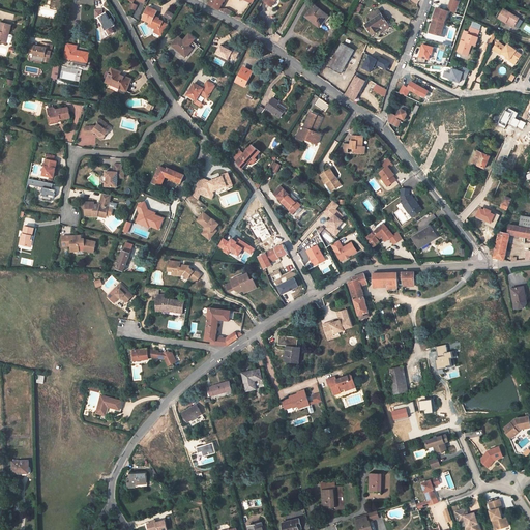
[(210,0),(209,4),(217,9),(223,0),(210,0)]
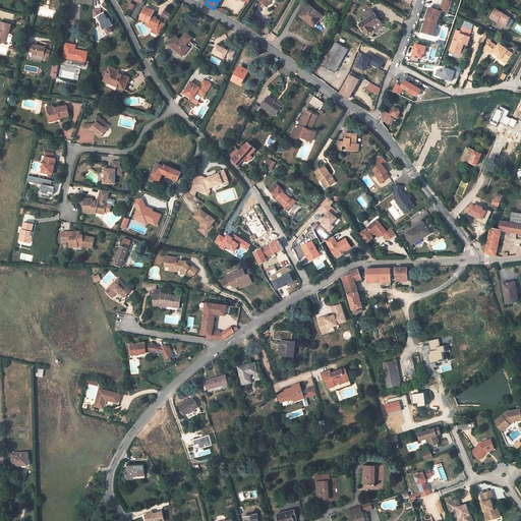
[(450,2),(445,0),(444,0),(440,10),(446,12),(450,2)]
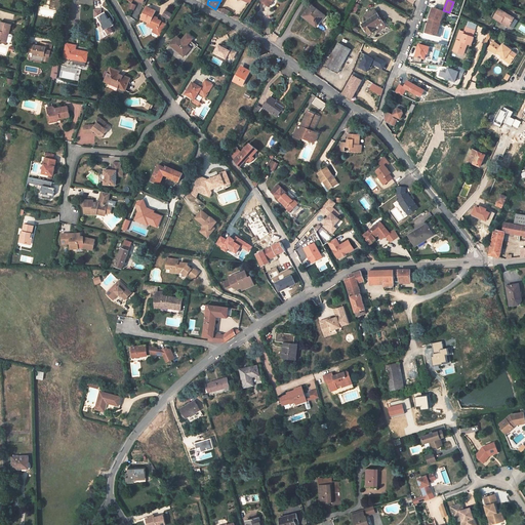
[(321,22),(324,16),(321,13),(322,12),(313,4),(304,15),(317,27),(321,22)]
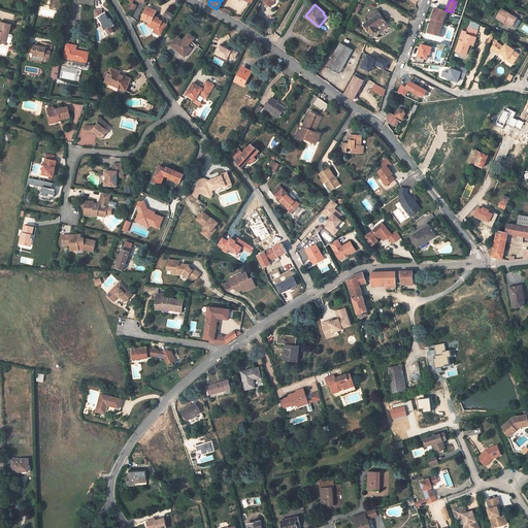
[(157,11),(147,7),(142,20),(150,23),(147,26),(155,29),(158,31),(157,34),(161,36),(168,25),(162,23),(162,22),(158,20),(159,19),(154,17),(157,11)]
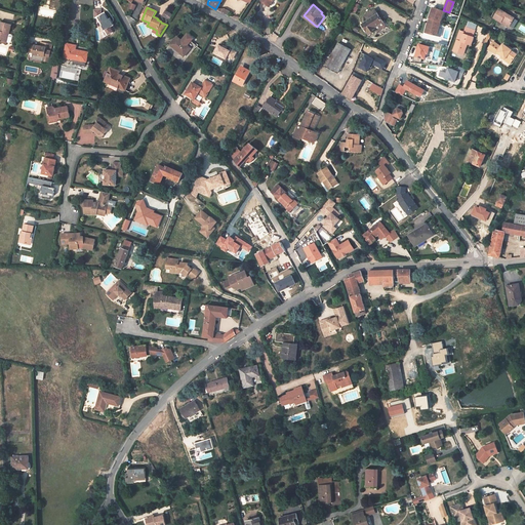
[(432,7),(428,17),(430,17),(428,24),(427,23),(423,33),(432,35),(432,33),(436,34),(438,27),(439,21),(443,11),(432,7)]
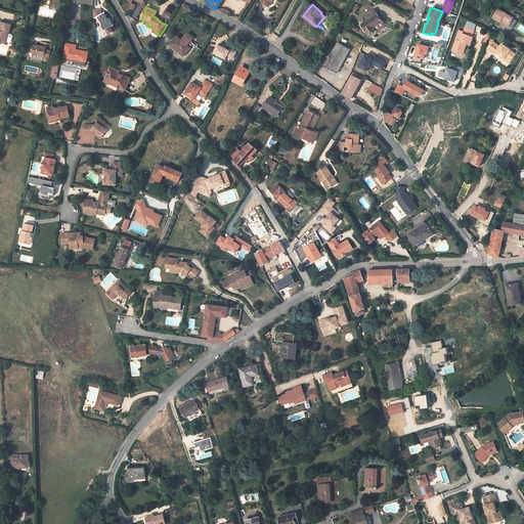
[(514,17),(498,8),(492,18),(499,23),(501,20),(509,26),(513,28),(518,20),(514,18),(514,17)]
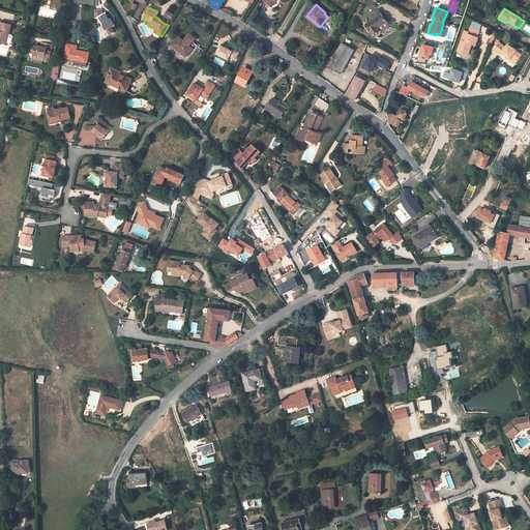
[(168,11),(164,17),(171,22),(175,16),(168,11)]
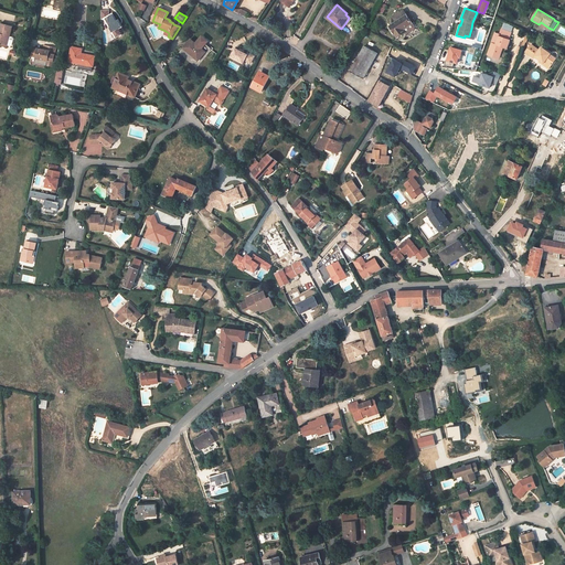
[(404,29),(413,22),(407,14),(390,27),(397,38),(406,32),(404,29)]
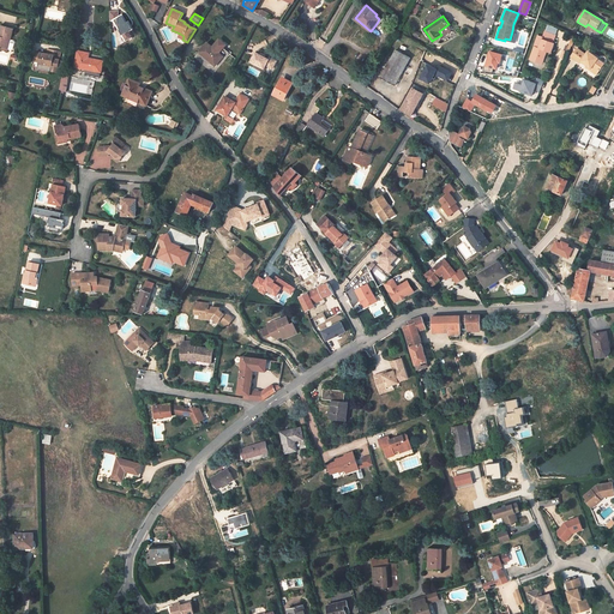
[(443,36),(453,29),(450,23),(449,24),(439,31),(441,35),(443,36)]
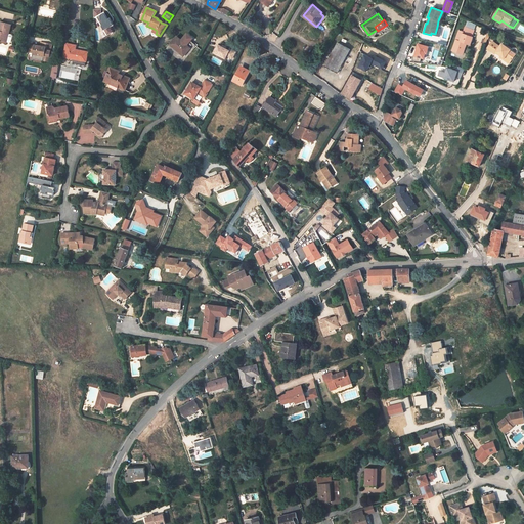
[(11,25),(1,23),(0,25),(0,42),(6,44),(10,45),(13,35),(9,34),(11,25)]
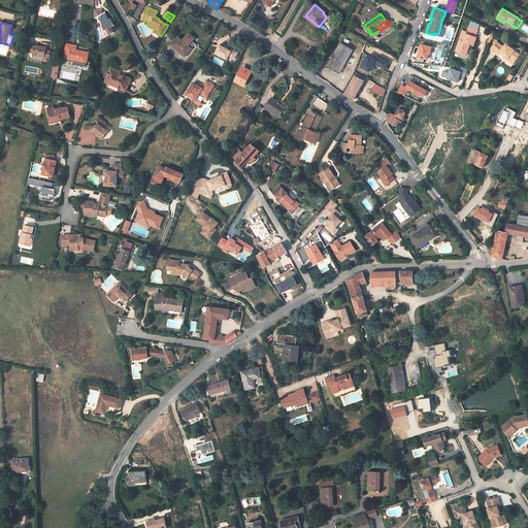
[(443,28),(440,27),(438,34),(434,33),(434,35),(440,37),(443,28)]
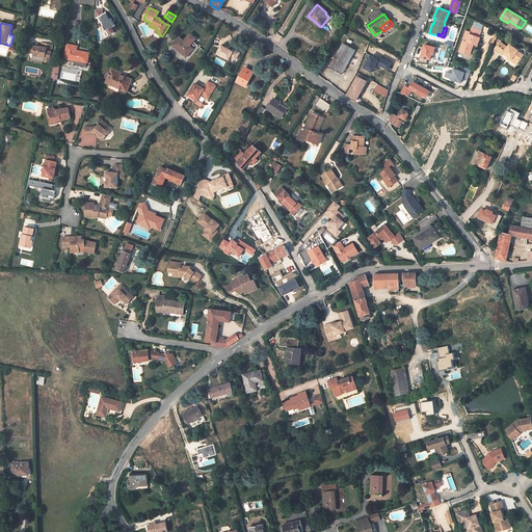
[(470,32),(469,34),(479,37),(481,30),(471,27),(470,32)]
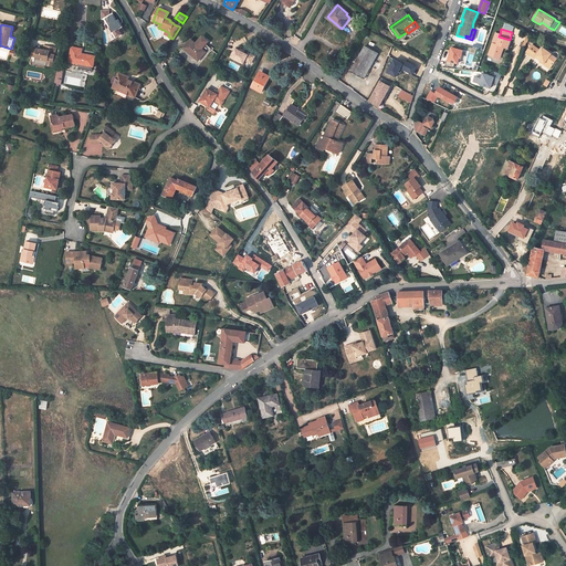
[(500,55),(503,46),(507,48),(511,40),(510,40),(499,37),(500,34),(495,32),(492,42),(488,55),(494,56),(495,54),(500,55)]
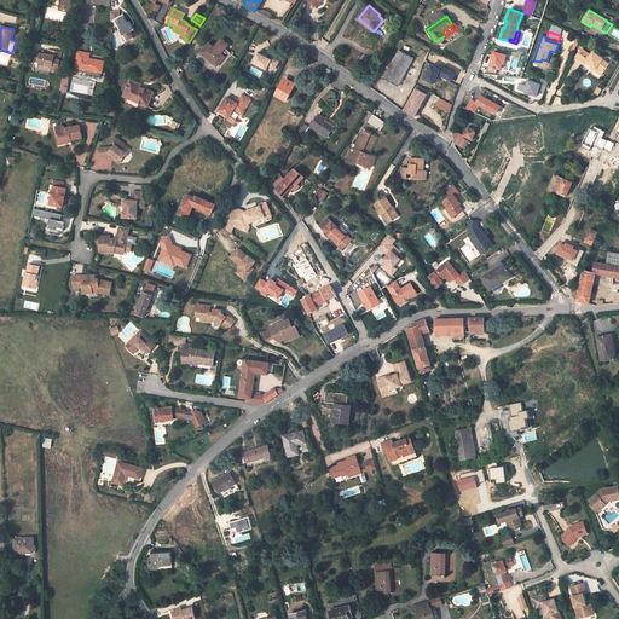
[(214,48),(208,44),(201,53),(217,68),(225,58),(226,59),(231,55),(225,50),(227,46),(221,40),(214,48)]
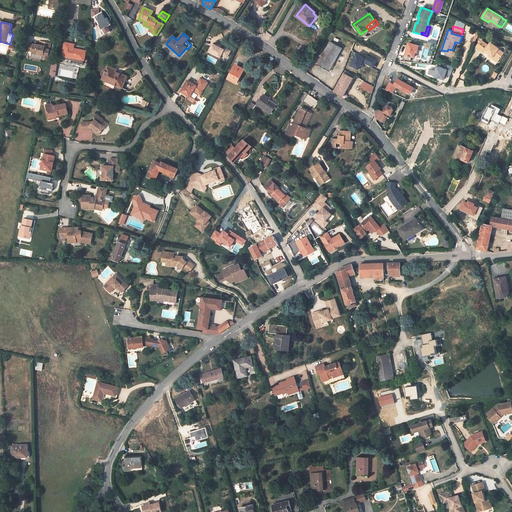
[(39,46),(33,45),(34,44),(28,43),(27,51),(32,52),(32,54),(42,56),(41,60),(46,61),(48,51),(50,44),(51,37),(41,35),(40,42),(39,46)]
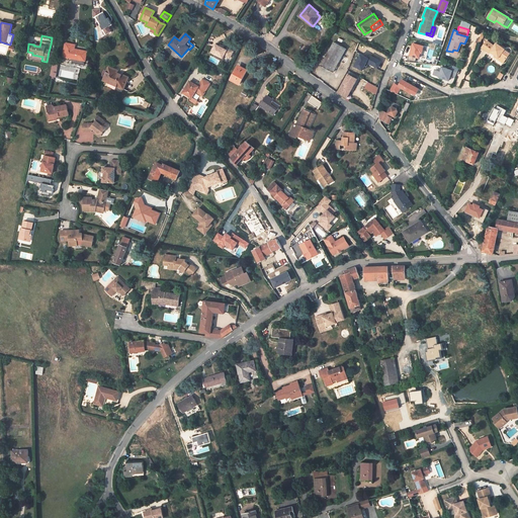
[(495,47),(487,40),(482,47),(489,53),(491,52),(496,56),(499,58),(499,61),(503,63),(509,54),(505,51),(505,50),(497,44),(495,47)]
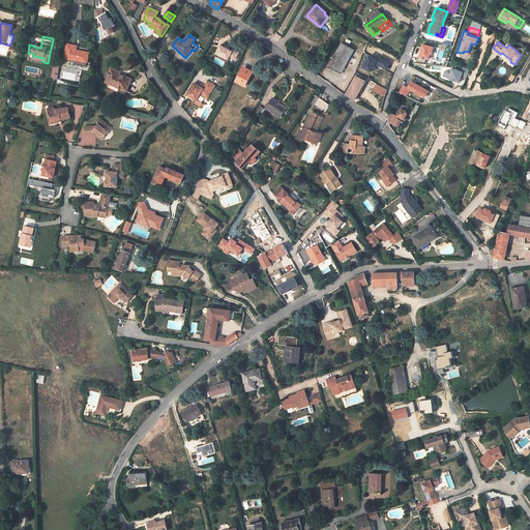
[(341,74),(354,50),(342,43),(329,67),(341,74)]
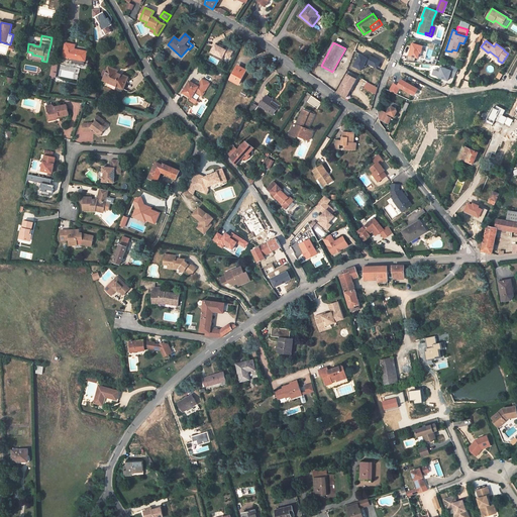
[(75,45),(66,43),(63,57),(73,59),(72,63),(84,65),(85,61),(86,52),(74,49),(75,45)]
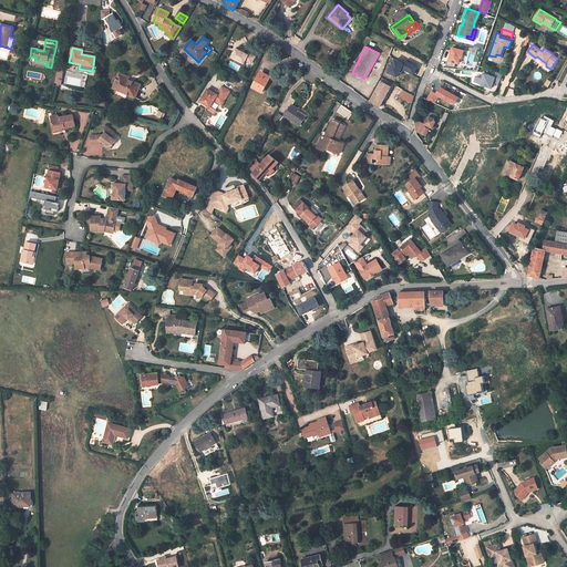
[(240,50),(236,48),(232,57),(244,63),(245,60),(251,63),(255,55),(249,52),(248,54),(244,52),(240,50)]
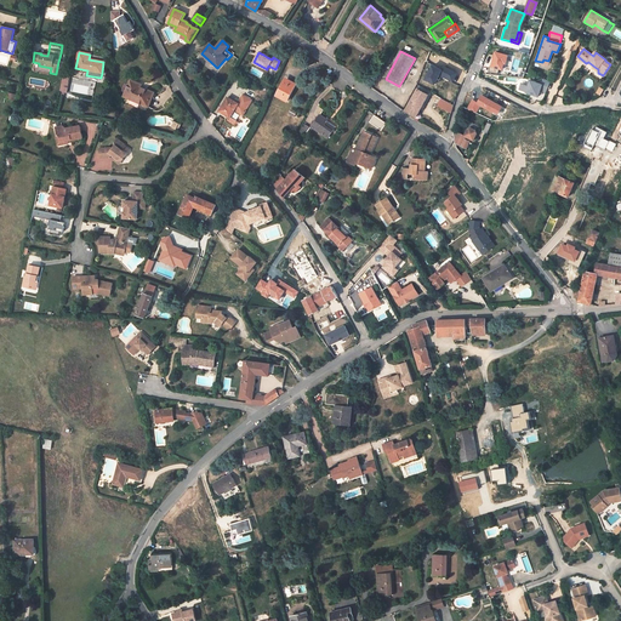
[(497,74),(499,69),(502,69),(503,63),(506,63),(507,55),(495,52),(491,67),(490,66),(488,73),(497,74)]
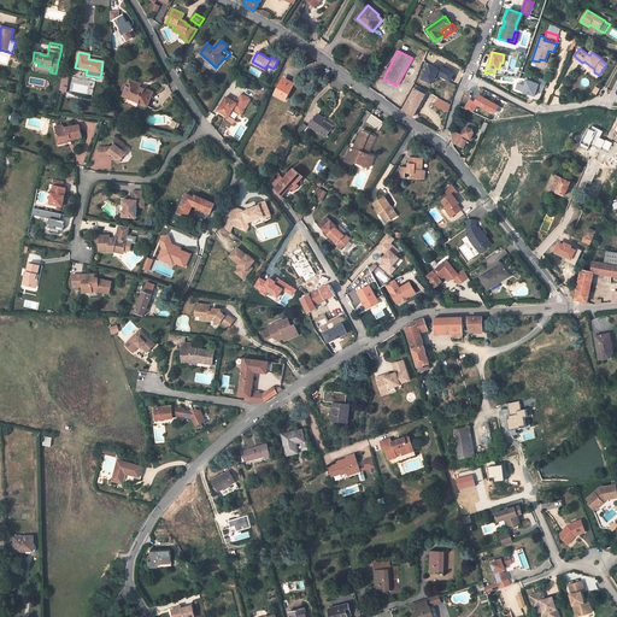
[(252,63),(250,66),(265,74),(266,71),(252,63)]
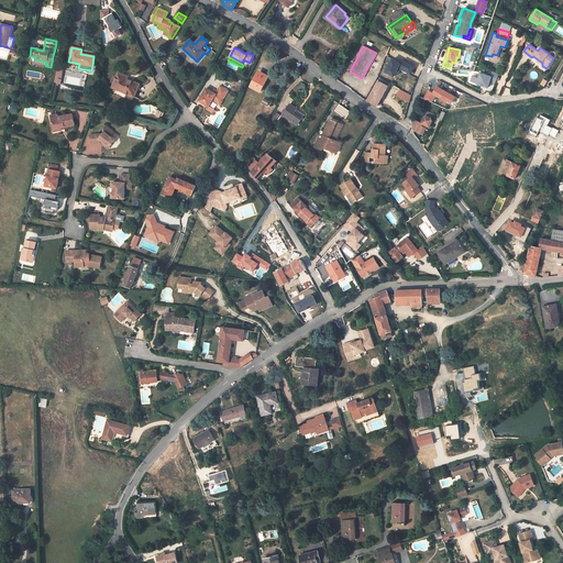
[(400,64),(390,59),(384,73),(394,78),(398,69),(401,65),(400,64)]
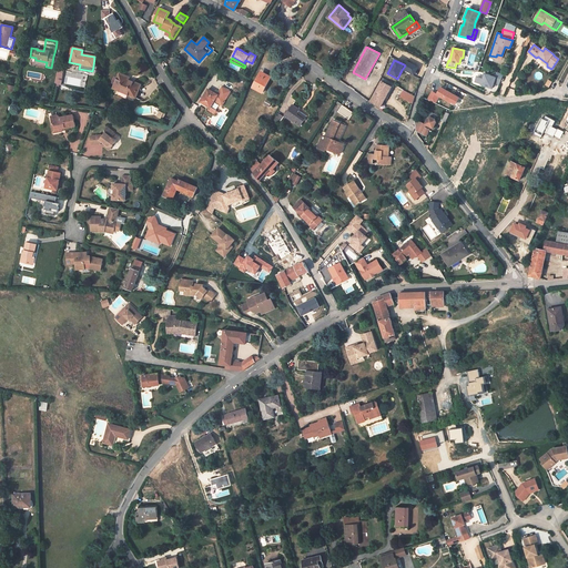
[(406,60),(404,64),(402,70),(414,77),(418,68),(406,60)]
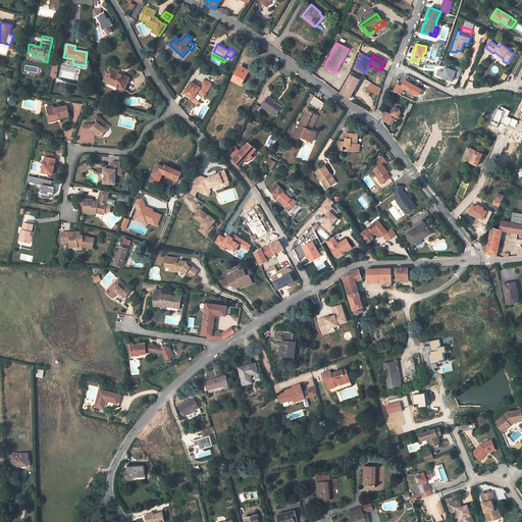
[(56,65),(56,66),(55,71),(51,70),(49,77),(56,79),(59,65),(56,65)]
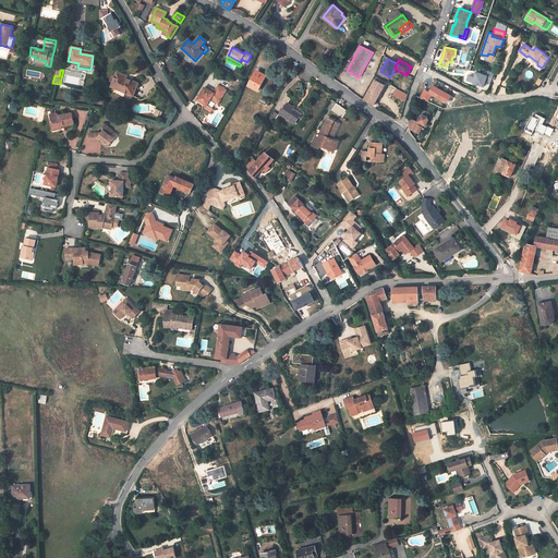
[(266,75),(257,71),(254,77),(253,76),(249,85),(258,91),(266,75)]
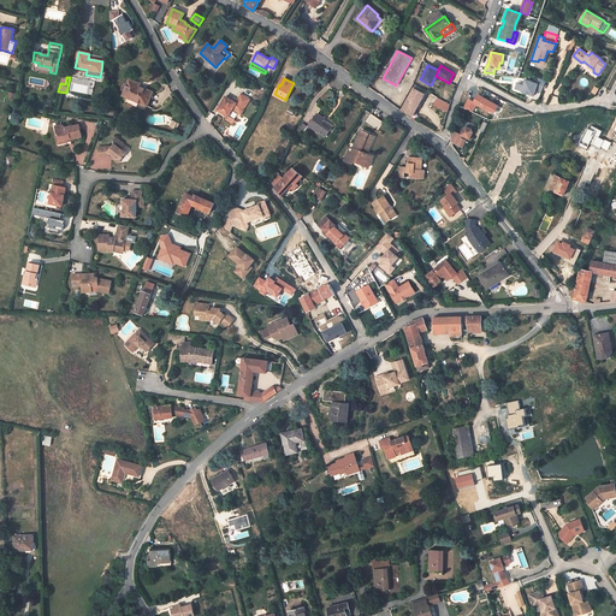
[(517,83),(515,89),(523,92),(522,92),(534,96),(537,89),(542,92),(546,81),(540,78),(538,84),(526,80),(523,86),(517,83)]
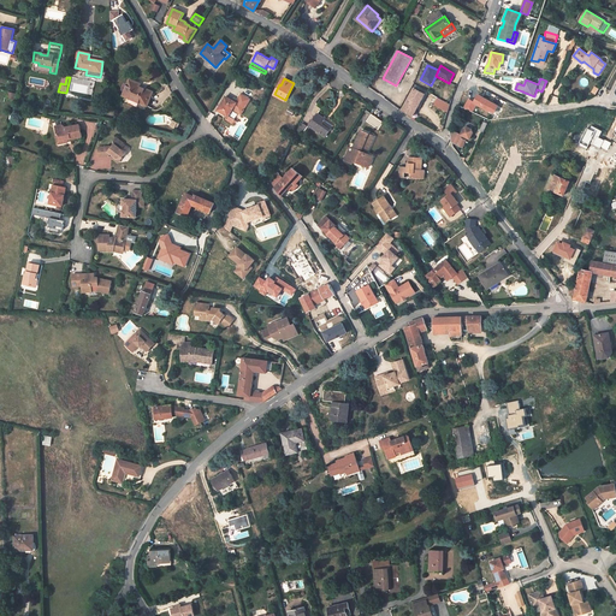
[(137,83),(129,80),(123,96),(147,106),(153,92),(140,87),(136,86),(137,83)]
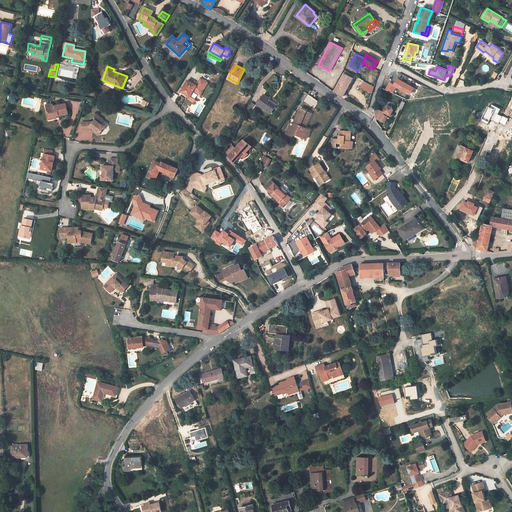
[(346,70),(344,73),(353,78),(346,90),(347,91),(348,90),(349,90),(355,79),(356,77),(355,75),(346,70)]
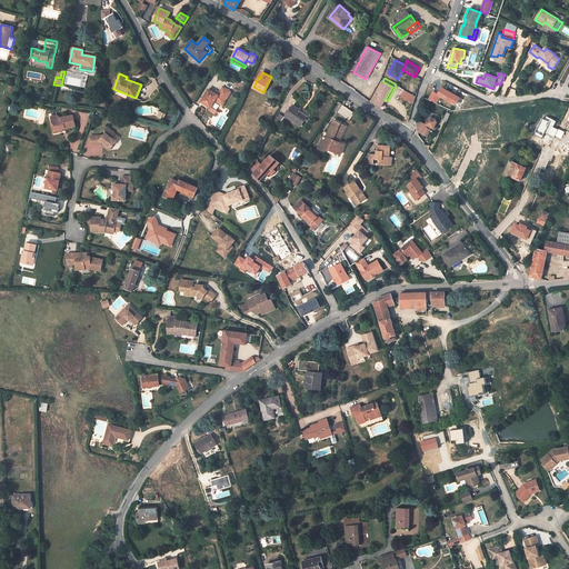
[(385,100),(392,87),(382,81),(371,101),(379,106),(382,100),(385,101),(385,100)]
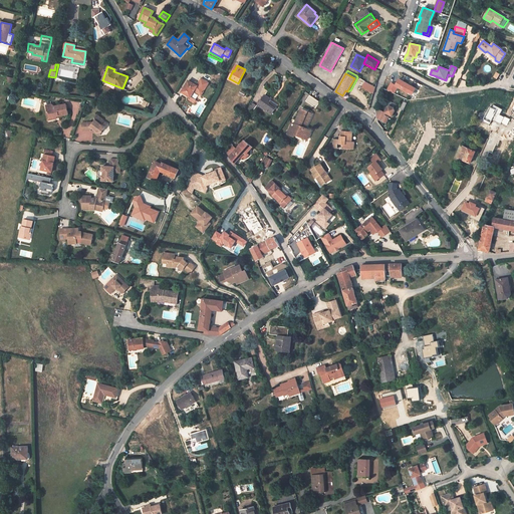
[(373,91),(375,85),(376,82),(368,78),(362,88),(373,93),(373,91)]
